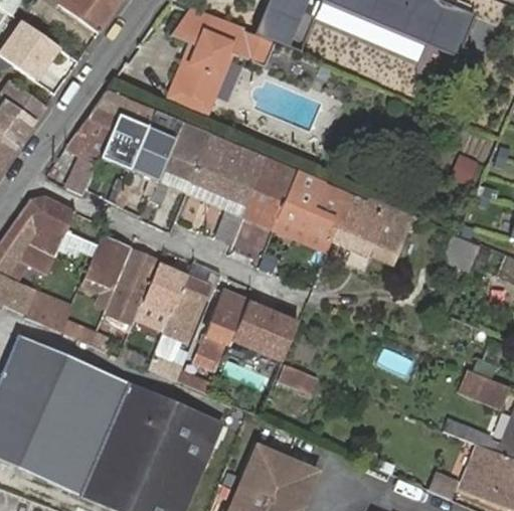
[(0,0),(0,6),(11,15),(17,0),(0,0)]
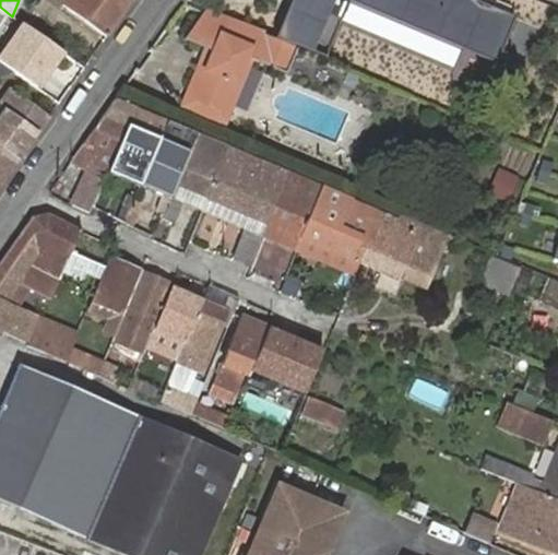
[(64,0),(62,4),(106,35),(132,0),(64,0)]
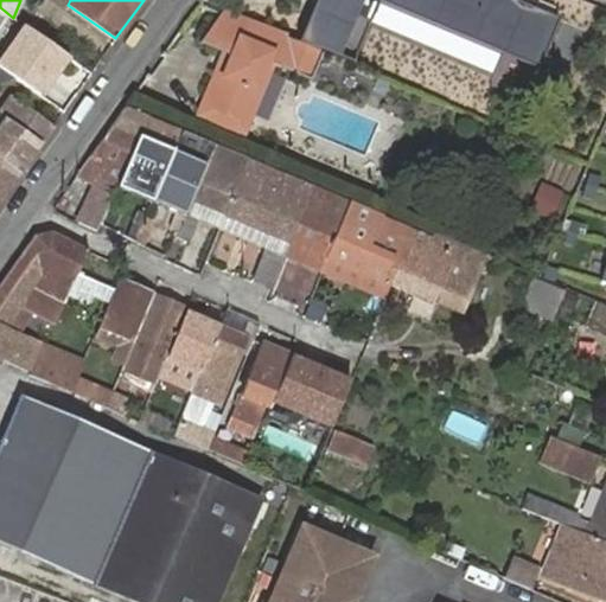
[(224,114),(219,125),(243,135),(270,59),(306,72),(318,47),(335,55),(356,0),(304,0),(297,19),(279,12),(272,30),(219,11),(199,42),(223,52),(202,103),(224,114)]
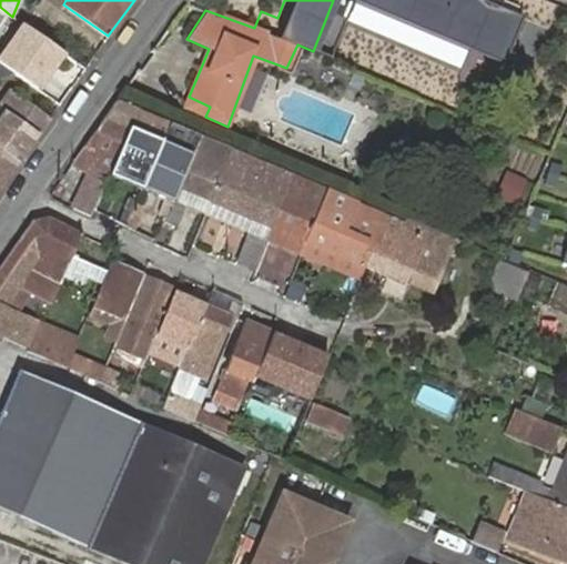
[(357,0),(469,48),(489,0),(357,0)]
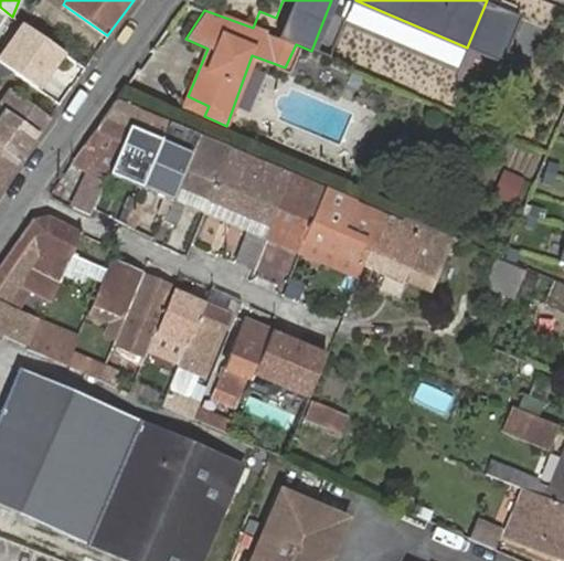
[(0,49),(10,45),(0,20),(0,49)]
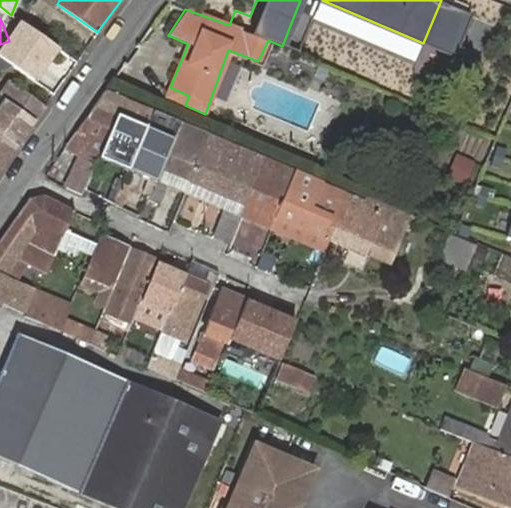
[(0,133),(16,146),(45,106),(10,81),(0,94),(0,99),(2,101),(0,103),(0,133)]
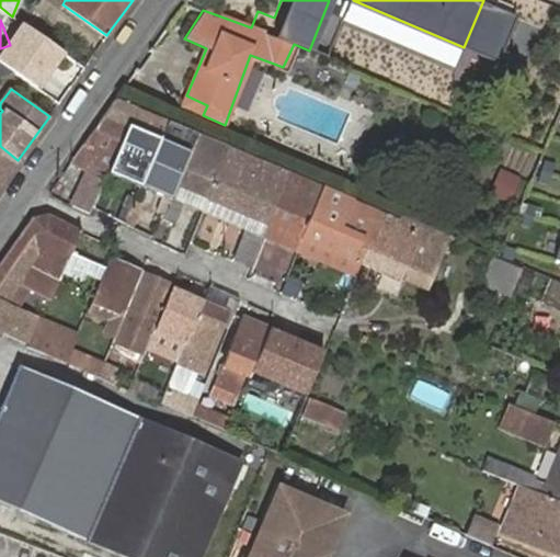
[(182,106),(203,115),(207,105),(186,95),(182,106)]
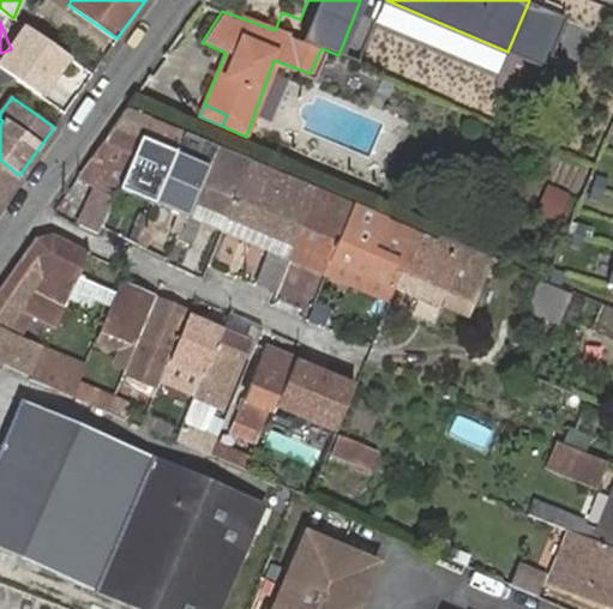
[(126,172),(149,118),(126,109),(85,166),(103,178),(96,188),(101,192),(86,228),(98,234),(118,188),(126,172)]
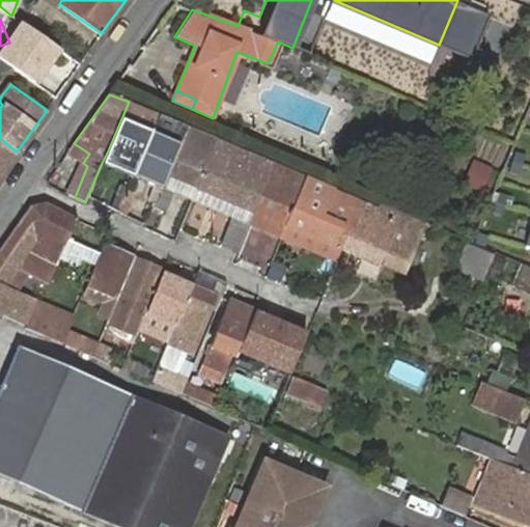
[(136,162),(160,115),(129,102),(109,148),(136,162)]
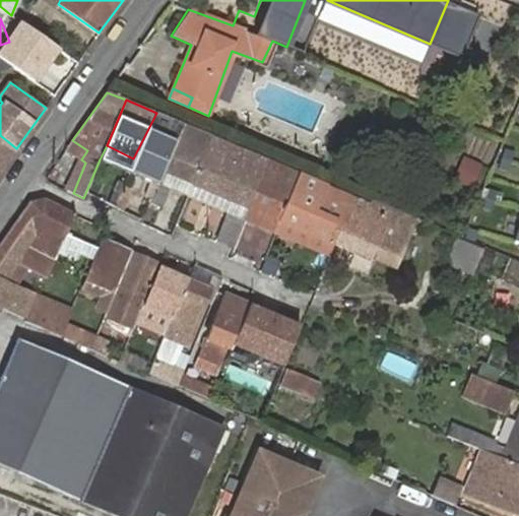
[(164,171),(184,124),(156,113),(133,158),(136,159),(164,171)]
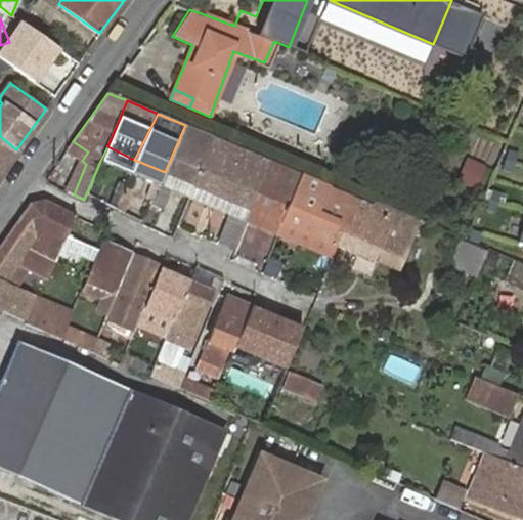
[(195,184),(216,138),(185,125),(165,172),(160,182),(149,207),(144,219),(142,223),(156,230),(175,188),(191,195),(195,184)]
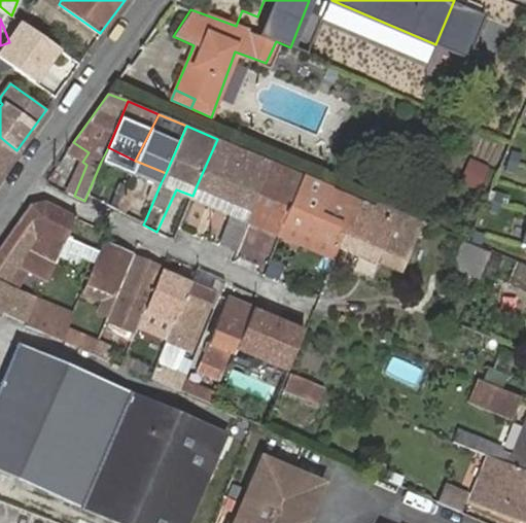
[(0,173),(16,150),(0,137),(0,173)]
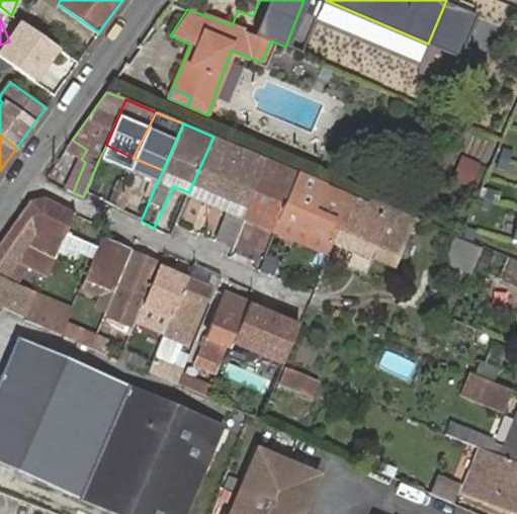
[(221,193),(239,148),(213,137),(193,182),(189,192),(216,203),(221,193)]
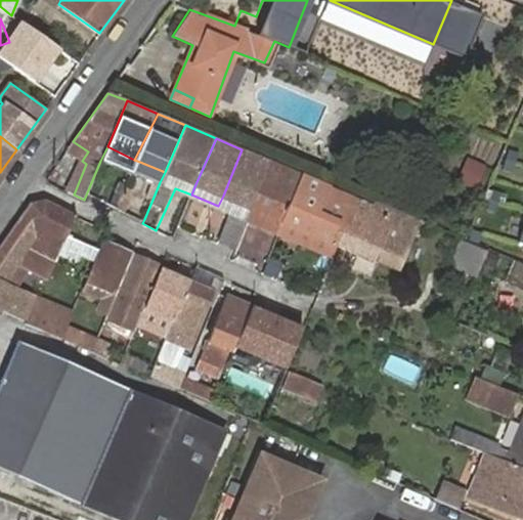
[(137,161),(134,160),(107,146),(100,161),(132,173),(133,171),(137,161)]
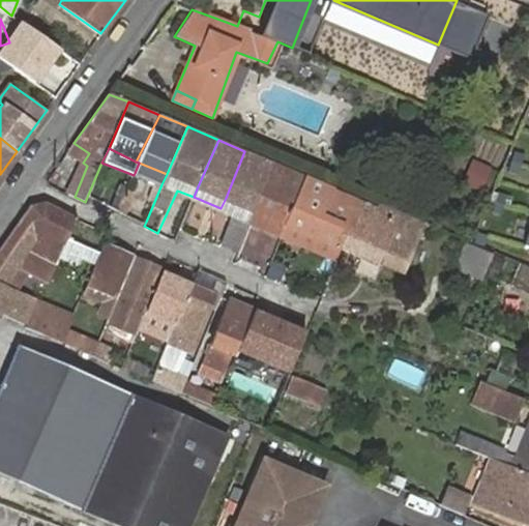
[(253,209),(272,163),(244,151),(226,198),(221,208),(219,211),(233,217),(223,242),(237,247),(247,223),(253,209)]
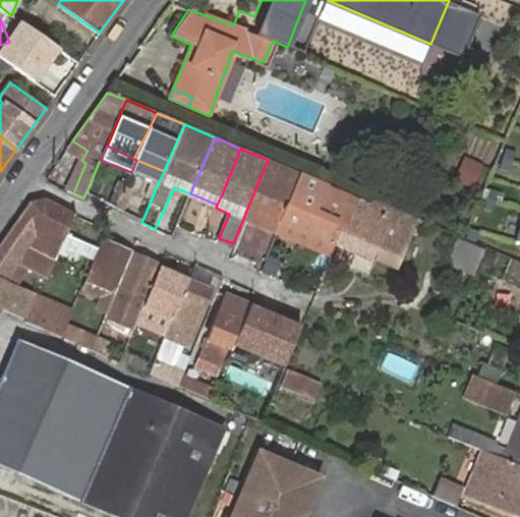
[(489,165),(466,155),(454,182),(478,192),(489,165)]
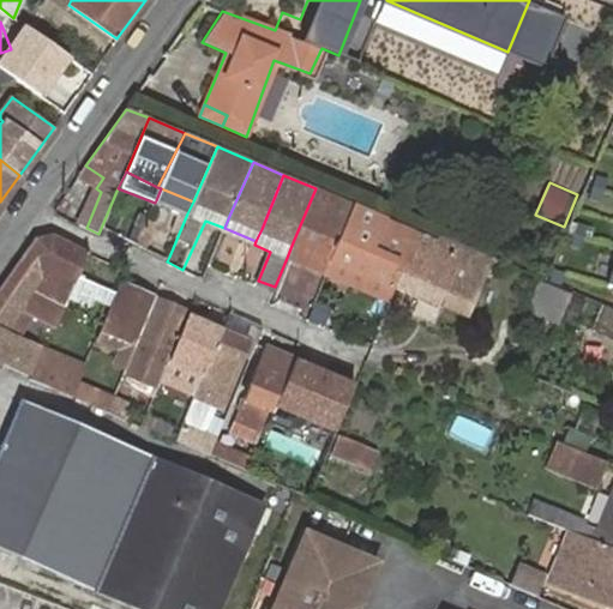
[(187,213),(193,202),(161,188),(156,200),(174,209),(175,207),(187,213)]
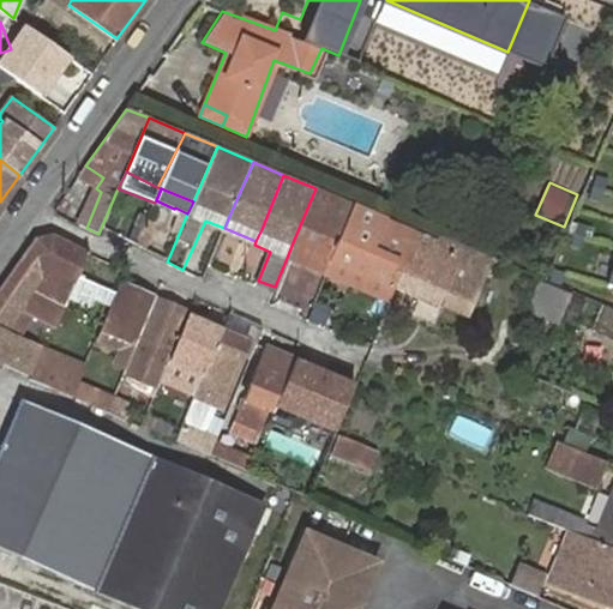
[(332,259),(354,204),(316,188),(293,242),(332,259)]
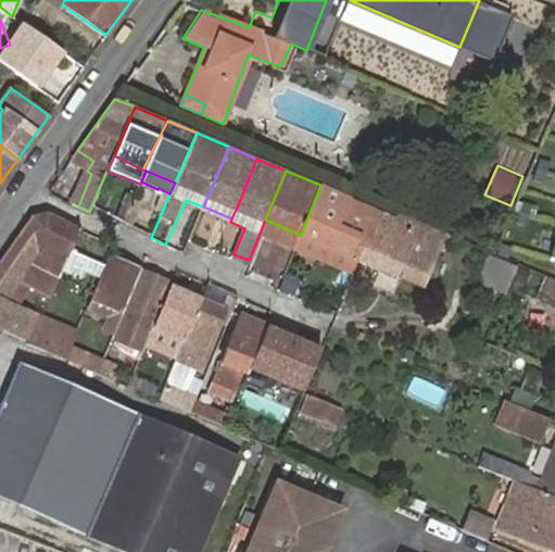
[(360,260),(380,210),(320,185),(301,235),(360,260)]
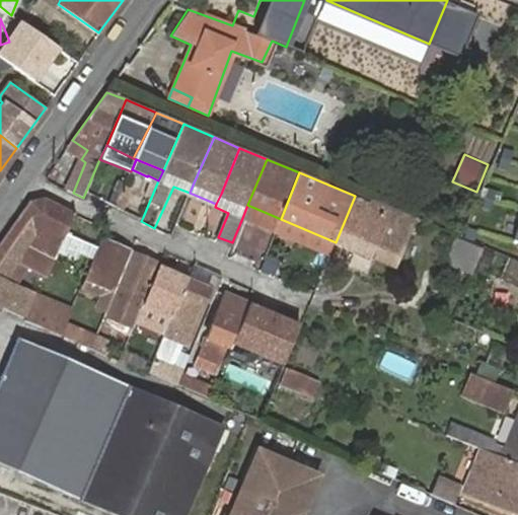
[(148,205),(158,180),(148,175),(147,176),(137,200),(148,205)]
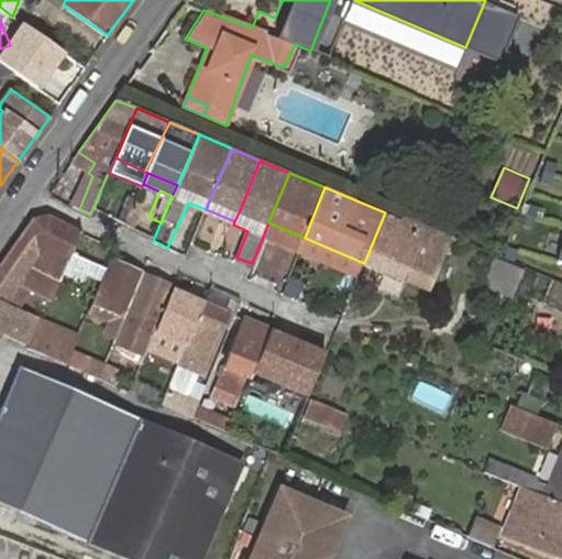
[(364,264),(406,282),(408,277),(428,285),(450,233),(404,214),(401,220),(385,212),(364,263),(364,264)]
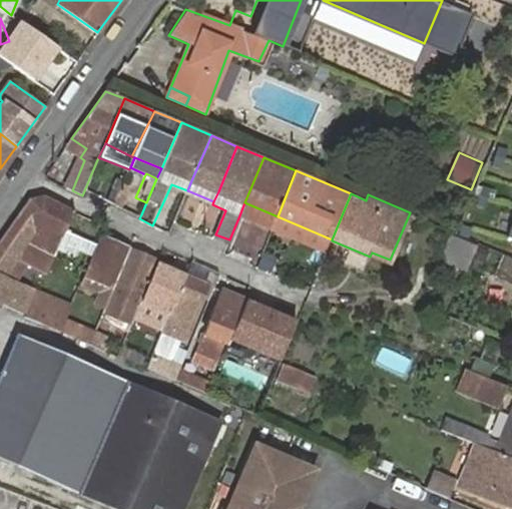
[(0,302),(27,314),(26,316),(59,330),(66,316),(71,304),(18,281),(6,276),(17,261),(27,265),(48,274),(60,247),(76,253),(79,248),(94,255),(99,241),(68,228),(76,210),(47,195),(31,196),(0,240),(0,302)]
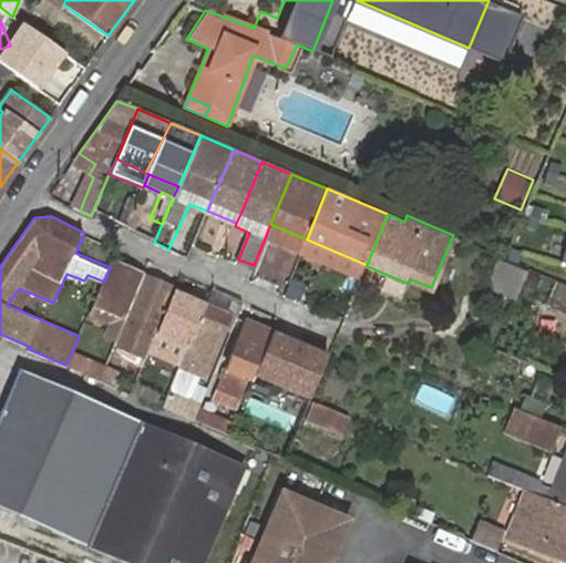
[(367,266),(367,265),(307,239),(302,248),(363,275),(367,266)]
